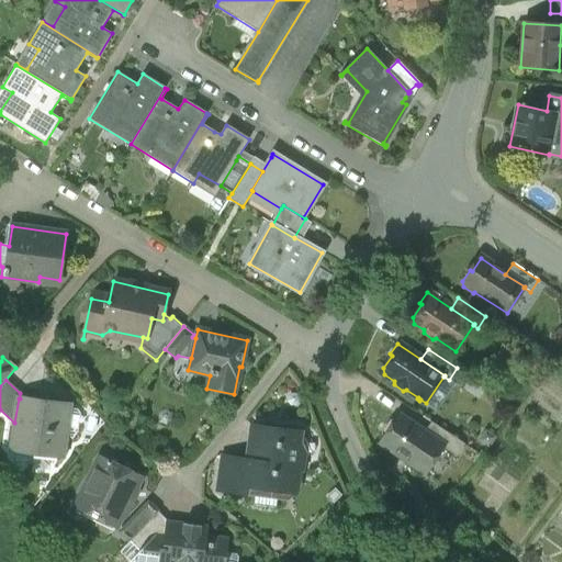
[(20,398),(19,398),(14,423),(11,450),(62,458),(69,405),(20,398)]
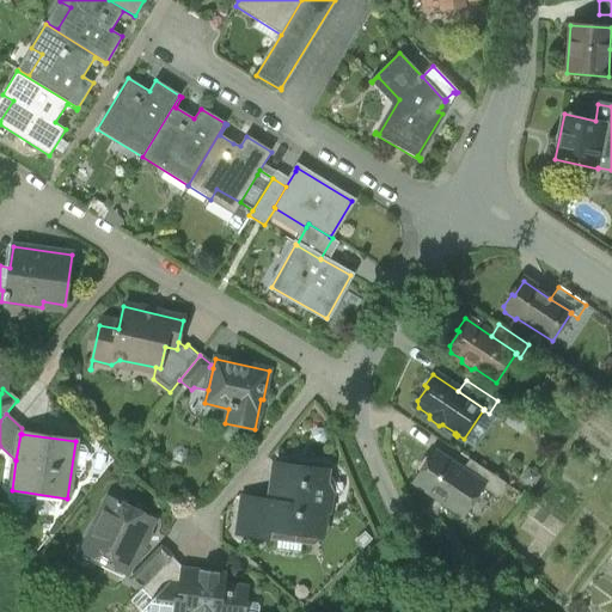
[(461,472),(435,454),(426,469),(424,467),(415,481),(416,487),(428,494),(429,491),(464,515),(482,488),(483,487),(461,472)]
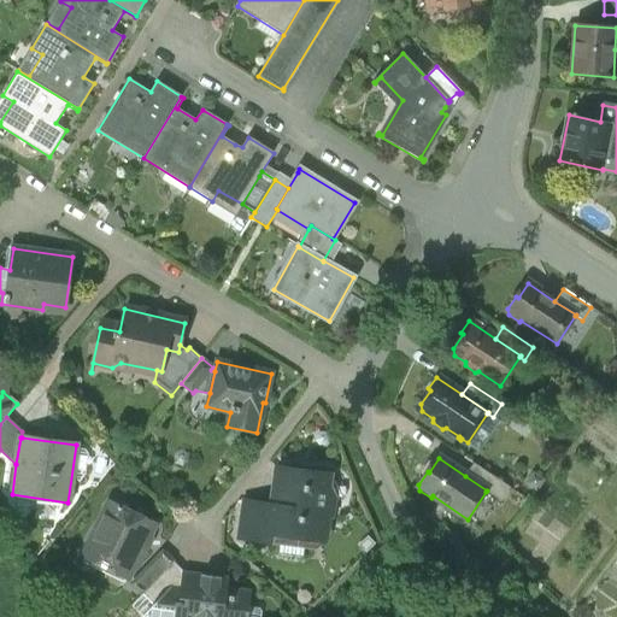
[(510,488),(474,464),(465,476),(487,491),(486,492),(500,501),(510,488)]
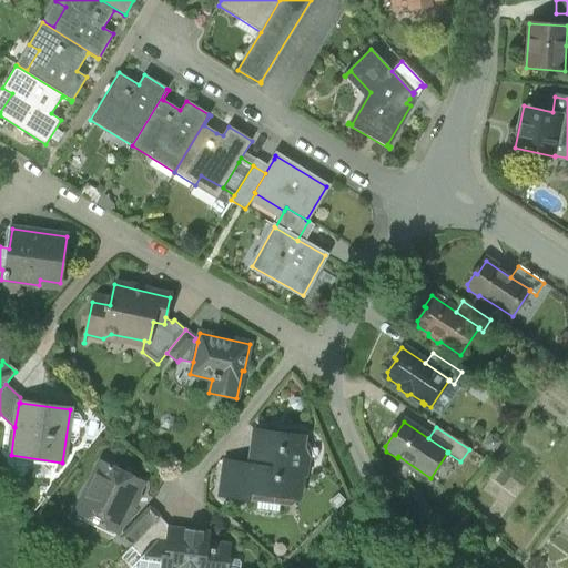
[(296,437),(256,432),(252,467),(227,464),(223,495),(250,498),(251,492),(291,497),(296,493),(298,476),(305,468),(306,459),(303,453),(297,453),(298,443),(296,437)]
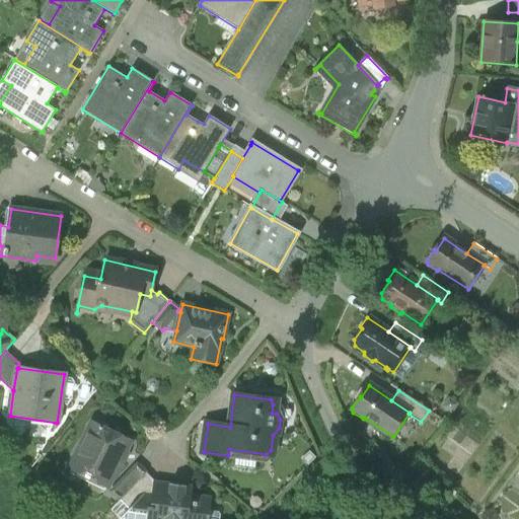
[(130,441),(92,423),(69,468),(72,469),(73,467),(86,473),(85,475),(88,477),(89,475),(105,484),(104,486),(106,487),(112,476),(115,476),(119,469),(117,467),(130,441)]
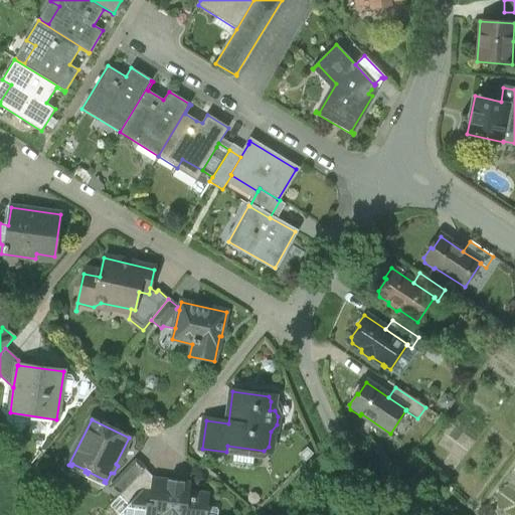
[(136,461),(110,488),(119,496),(145,469),(136,461)]
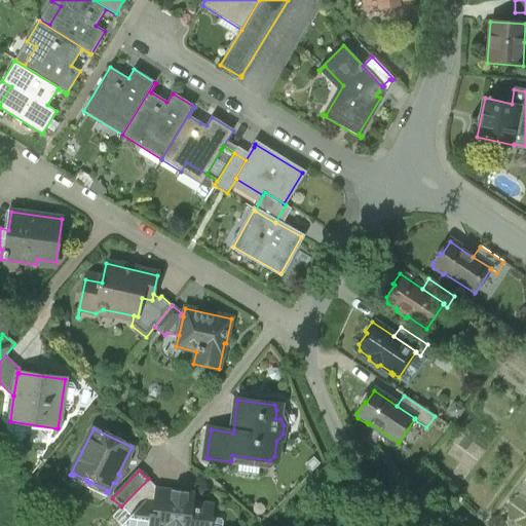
[(148,479),(121,506),(130,516),(143,503),(154,505),(157,488),(148,479)]
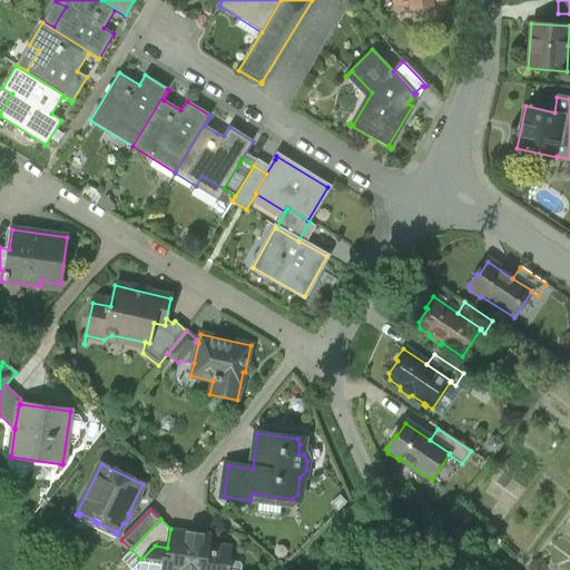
[(204,533),(170,529),(167,548),(155,546),(141,559),(130,569),(241,569),(242,566),(239,562),(228,561),(229,547),(202,542),(204,533)]
